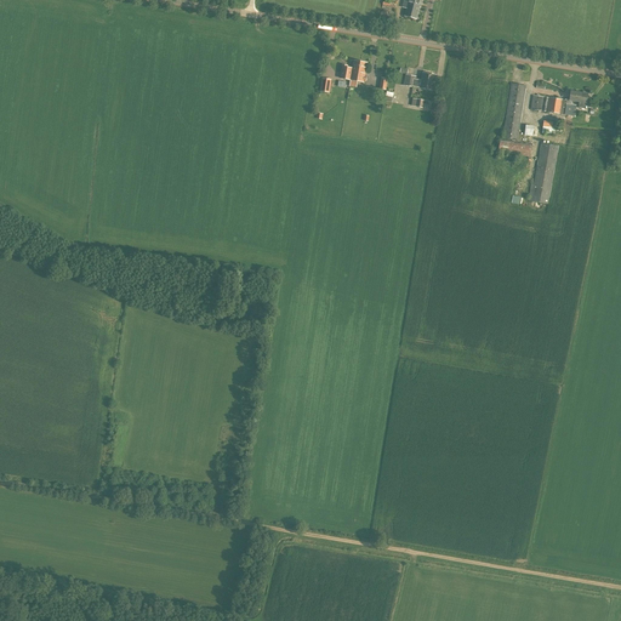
[(420,0),(409,0),(408,0),(403,0),(402,7),(408,9),(405,16),(416,20),(420,0)]
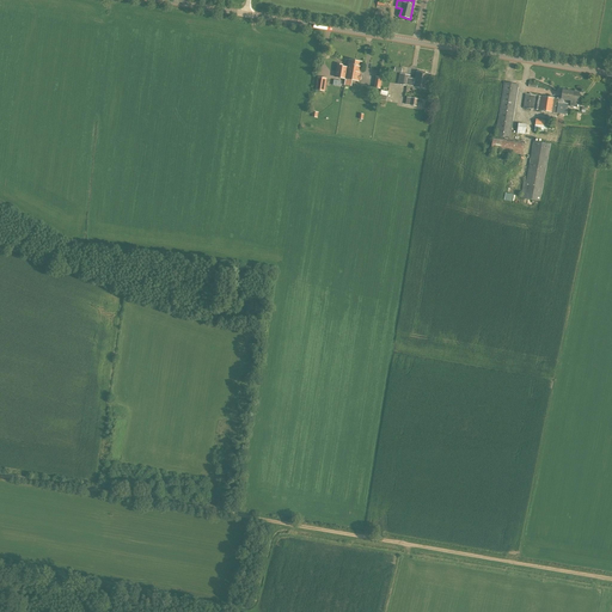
[(354,71),(355,61),(349,60),(348,67),(342,67),(343,65),(337,63),(336,71),(335,78),(347,79),(348,69),(354,71)]
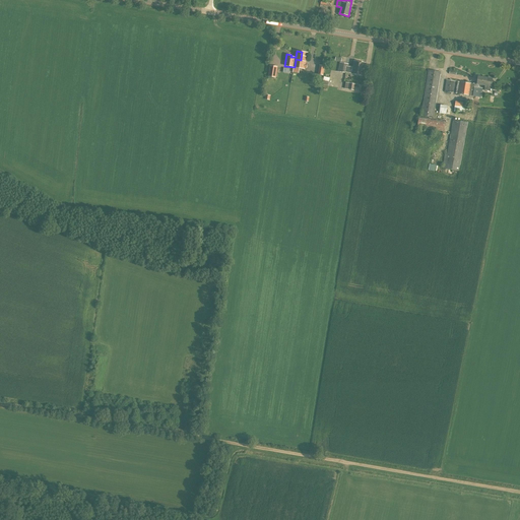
[(296,59),(295,67),(305,69),(308,53),(302,52),(301,60),(296,59)]
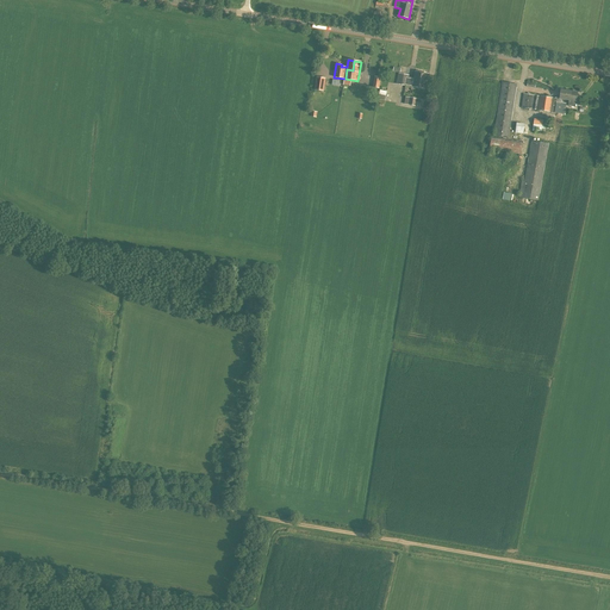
[(425,89),(428,74),(415,72),(414,80),(409,79),(409,75),(398,73),(397,83),(425,89)]
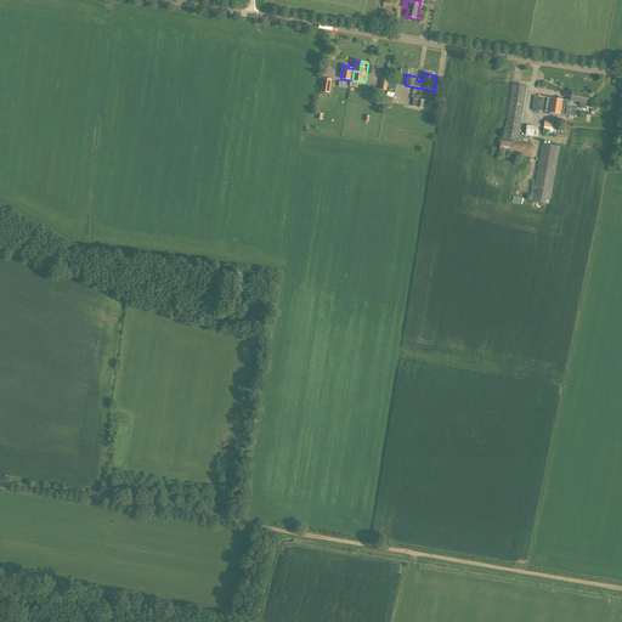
[(331,92),(332,80),(322,78),(321,91),(331,92)]
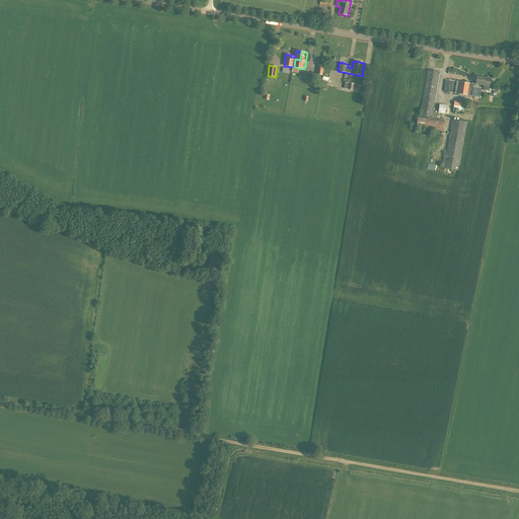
[(433,117),(440,72),(427,70),(420,115),(433,117)]
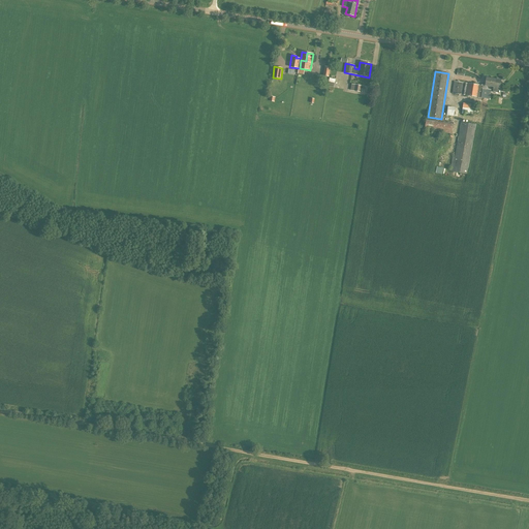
[(499,91),(501,80),(487,78),(486,86),(483,85),(483,86),(478,85),(468,83),(468,84),(454,82),(452,93),(476,97),(480,98),(490,99),(491,90),(487,89),(487,86),(493,87),(493,90),(493,92),(499,93),(499,91)]
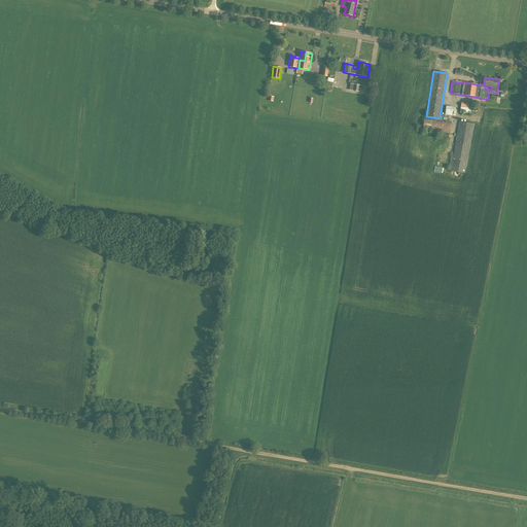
[(470,114),(471,104),(461,103),(460,113),(470,114)]
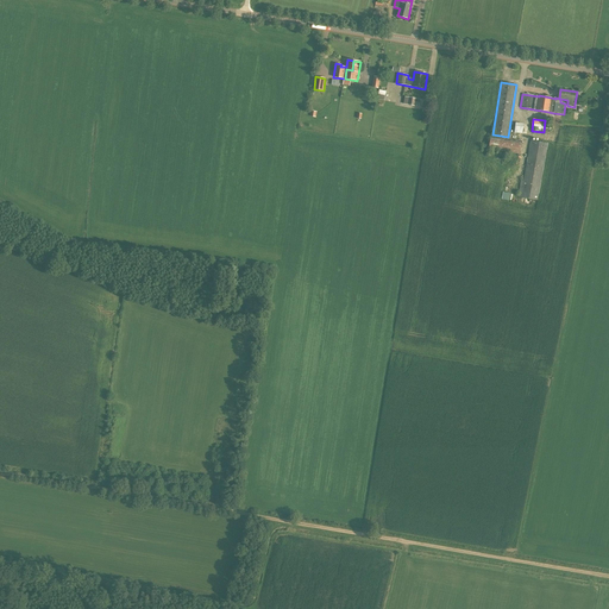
[(522,133),(523,124),(515,123),(514,132),(522,133)]
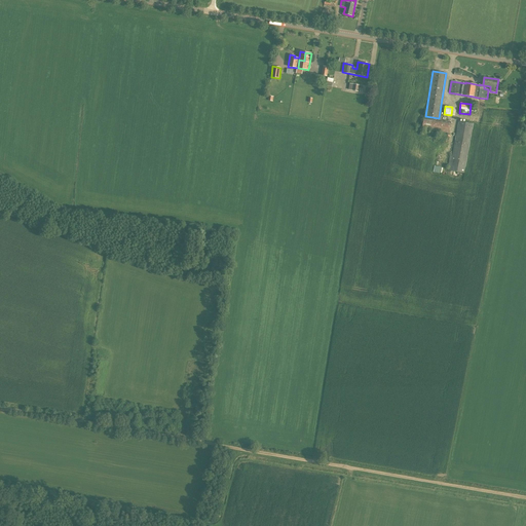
[(450,133),(451,122),(423,118),(422,128),(450,133)]
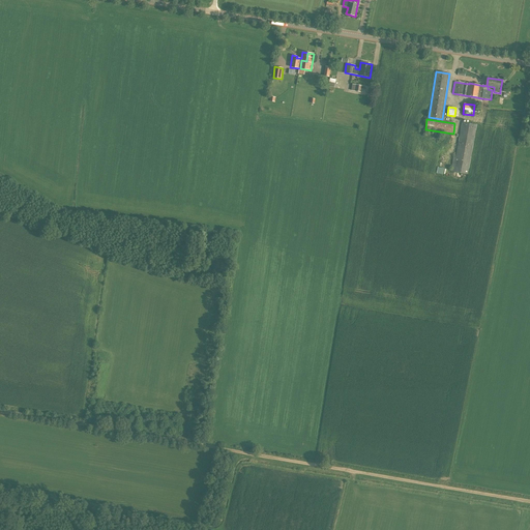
[(468,175),(477,124),(462,122),(457,153),(454,152),(450,172),(468,175)]
